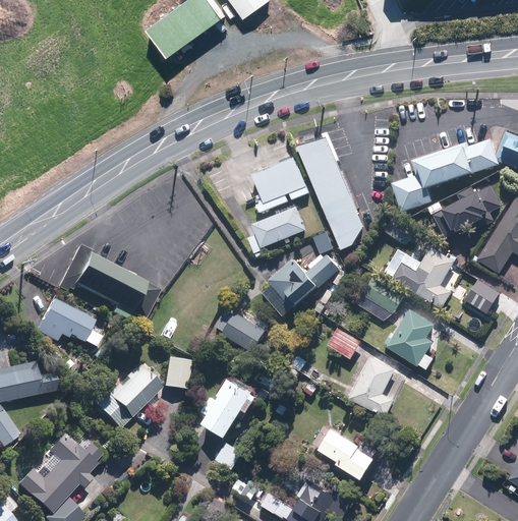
[(214,0),(187,0),(151,26),(171,55),(226,16),(214,0)]
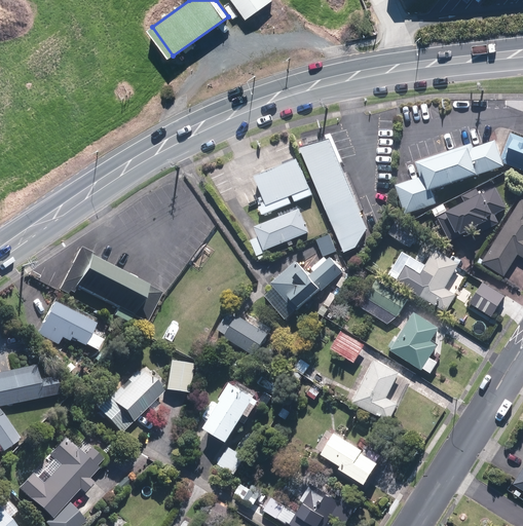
[(234,0),(248,17),(271,0),(234,0)]
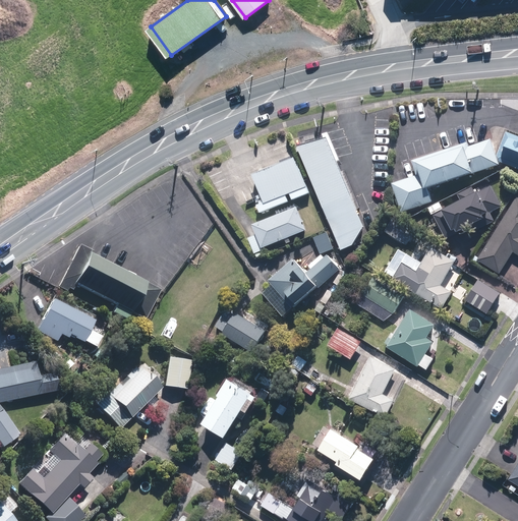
[(517,136),(505,132),(496,156),(499,162),(517,168),(517,136)]
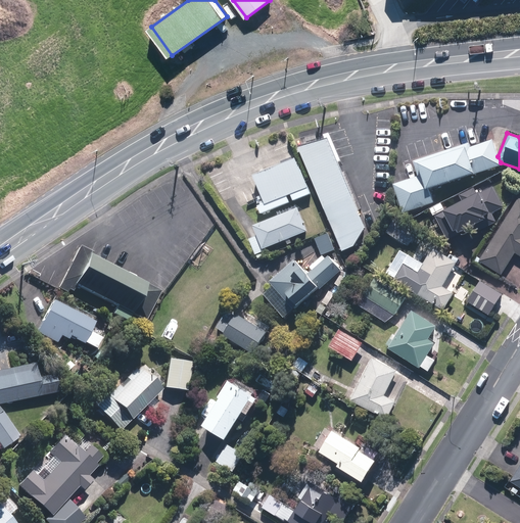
[(326,136),(297,148),(342,250),(355,243),(363,222),(326,136)]
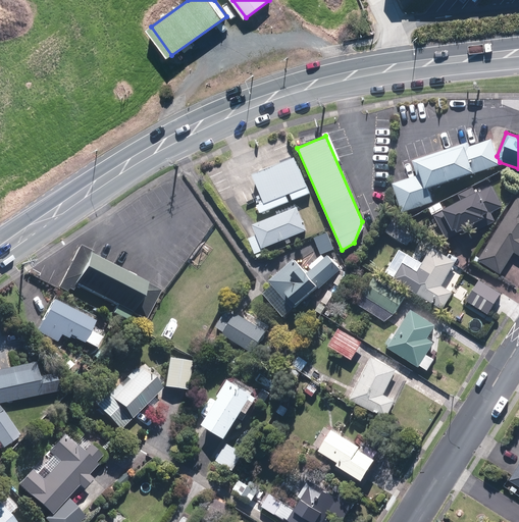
[(466,142),(410,161),(415,174),(390,184),(400,212),(429,202),(425,190),(499,164),(489,138),(467,146),(466,142)]
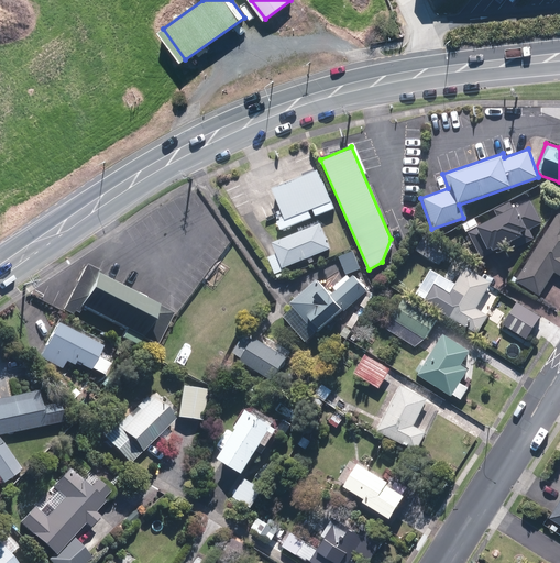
[(318,170),(274,187),(286,219),(330,201),(318,170)]
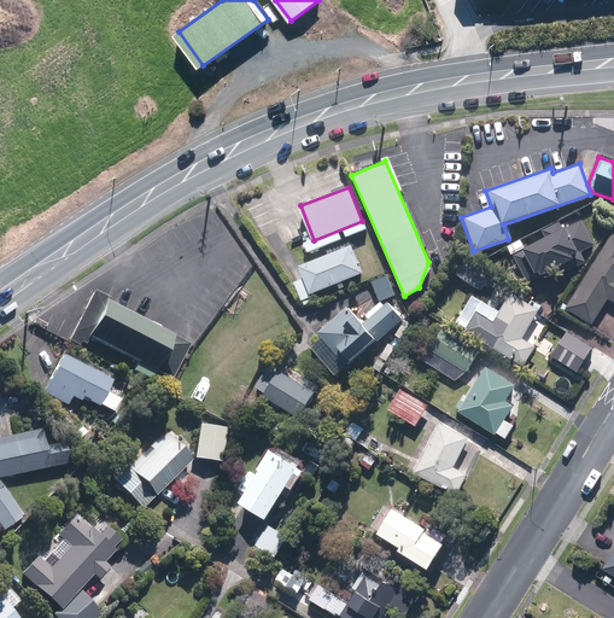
[(545,237),(512,254),(526,281),(557,266),(562,275),(585,264),(579,252),(594,245),(580,220),(562,228),(559,222),(542,231),(545,237)]
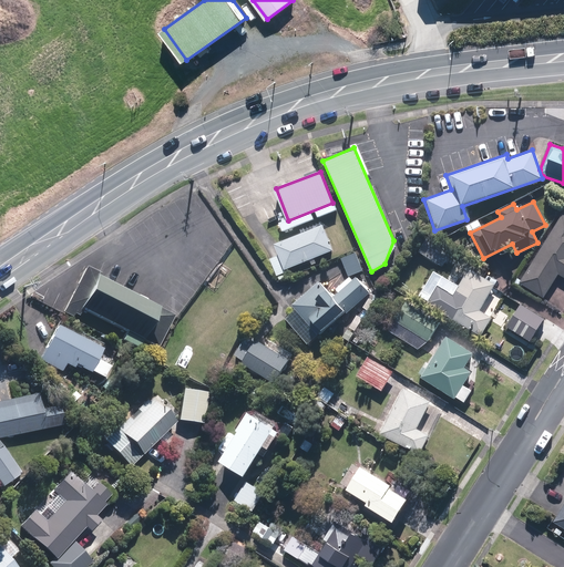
[(561,214),(550,230),(519,281),(543,297),(557,274),(563,277),(563,215),(563,216),(561,214)]
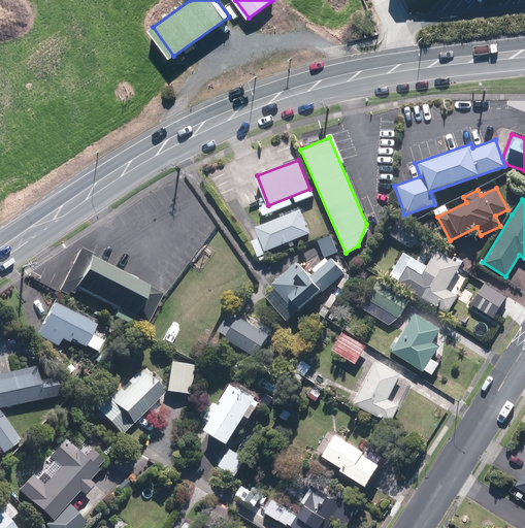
[(299,208),(254,227),(263,251),(309,233),(299,208)]
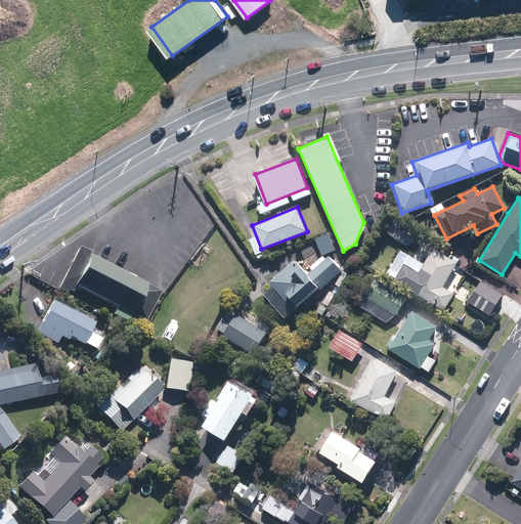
[(402,244),(407,246),(415,233),(393,220),(385,232),(388,234),(387,236),(401,245),(402,244)]
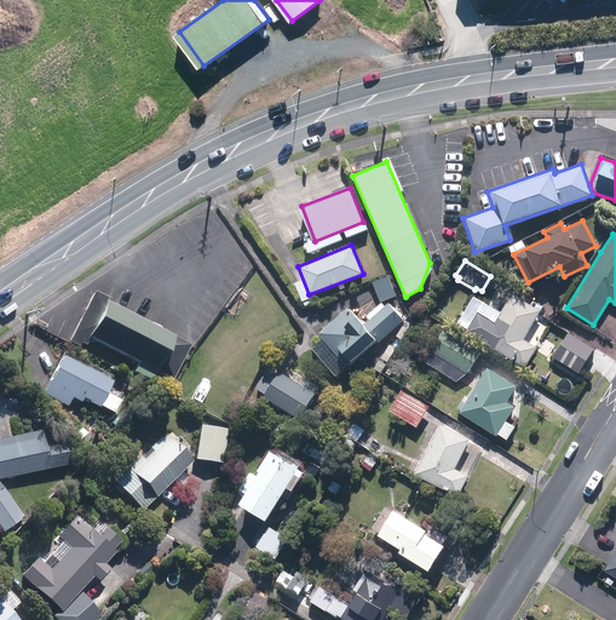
[(395,294),(387,276),(368,285),(372,293),(374,292),(378,302),(395,294)]
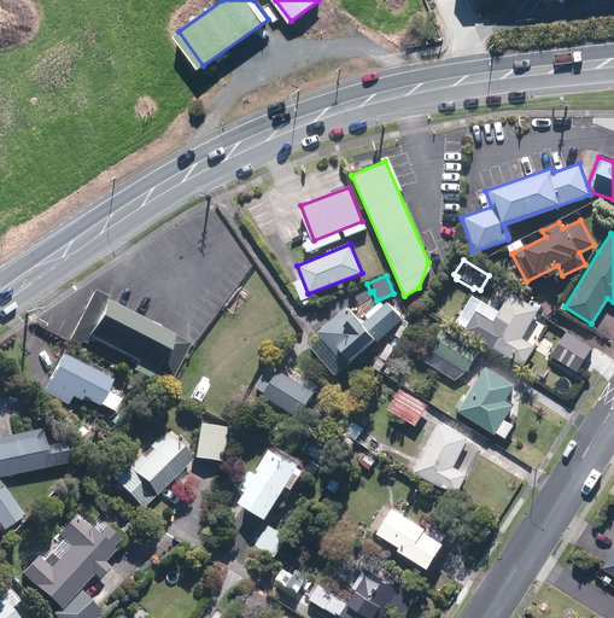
[(103,297),(89,290),(70,330),(133,361),(128,369),(147,379),(152,371),(168,379),(186,343),(168,333),(168,332),(101,298),(103,297)]
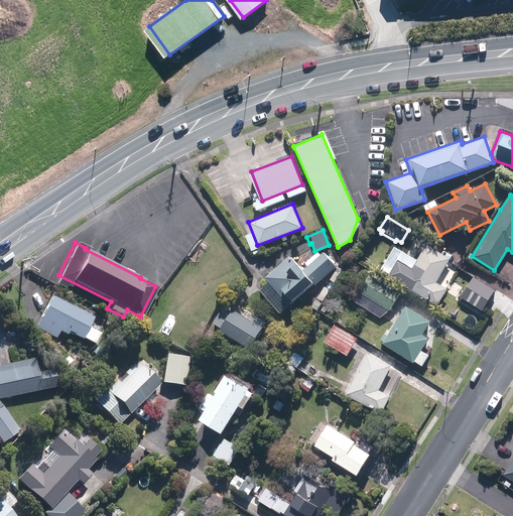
[(394,245),(380,268),(438,305),(447,290),(441,286),(447,276),(440,271),(450,258),(426,244),(416,259),(394,245)]
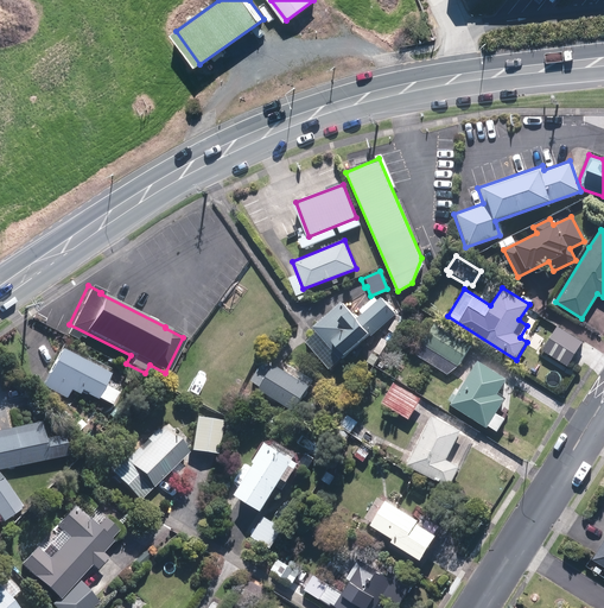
[(372,334),(396,309),(383,296),(376,302),(373,298),(358,311),(361,314),(357,317),(342,301),(311,331),(313,333),(302,344),(329,372),(370,333),(372,334)]
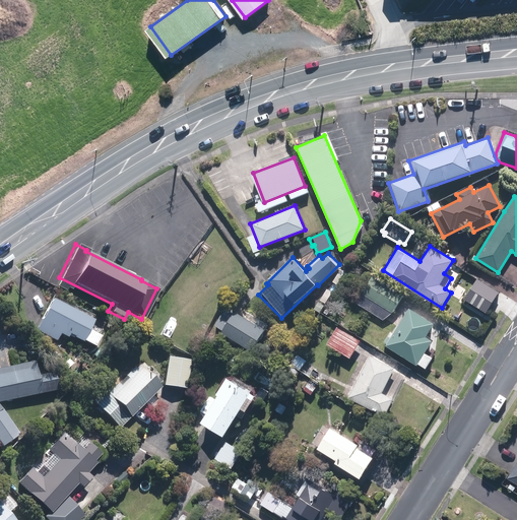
[(403,293),(372,274),(354,303),(386,322),(403,293)]
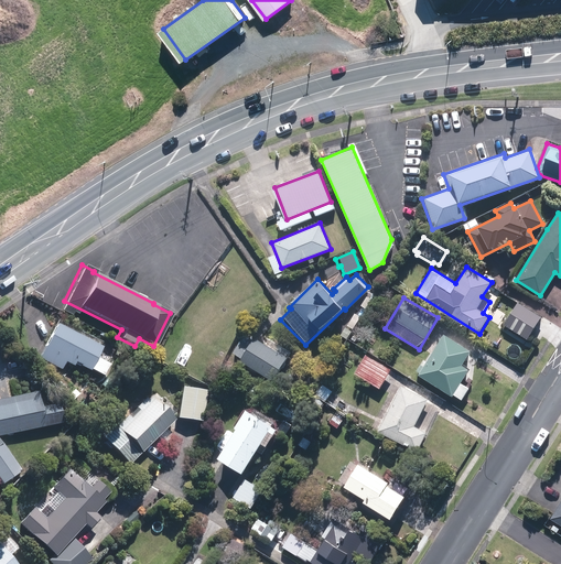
[(527,339),(540,316),(516,303),(504,325),(498,322),(493,333),(520,347),(525,338),(527,339)]
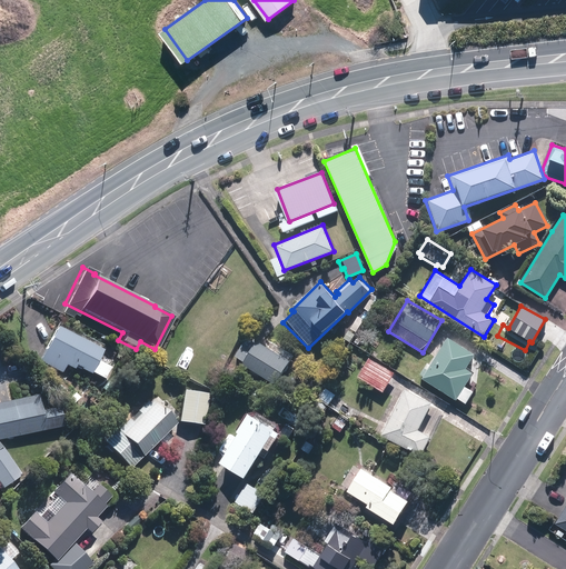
[(62,366),(88,376),(101,345),(52,323),(36,362),(60,372),(62,366)]
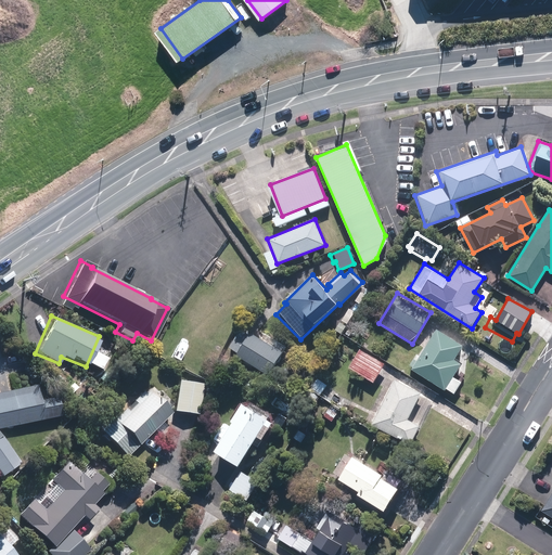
[(270,376),(286,344),(267,334),(262,343),(239,330),(229,349),(236,353),(234,358),(270,376)]
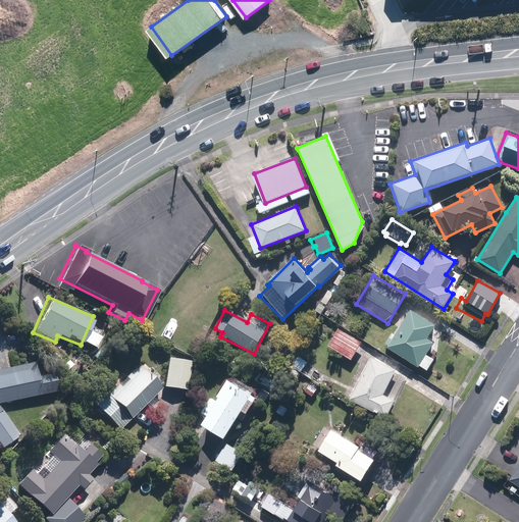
[(392,329),(383,345),(427,370),(434,359),(427,355),(433,345),(426,340),(434,324),(411,311),(398,332),(392,329)]
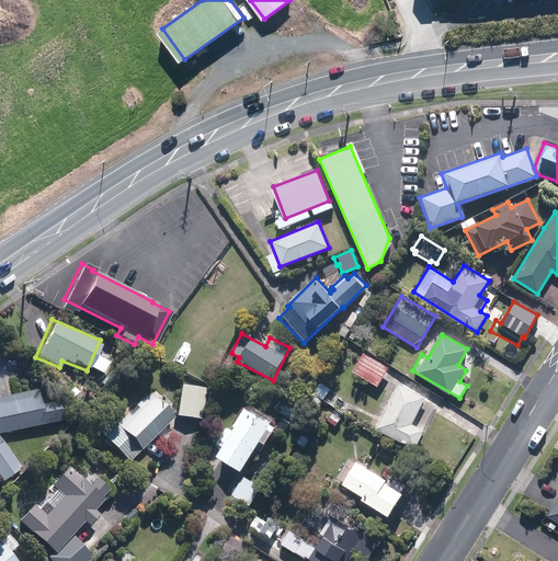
[(362,352),(351,370),(378,388),(390,368),(362,352)]
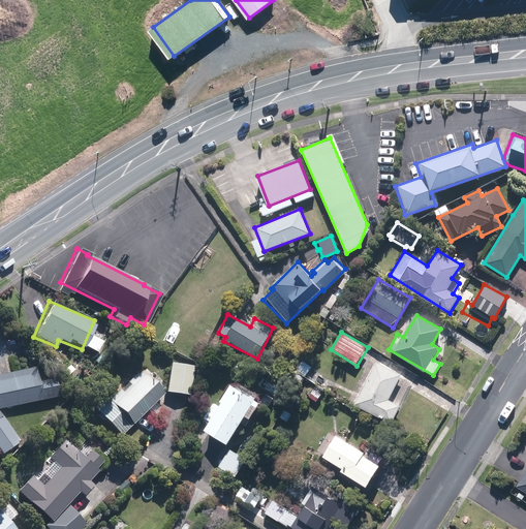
[(402,372),(374,360),(352,405),(392,424),(409,386),(398,381),(402,372)]
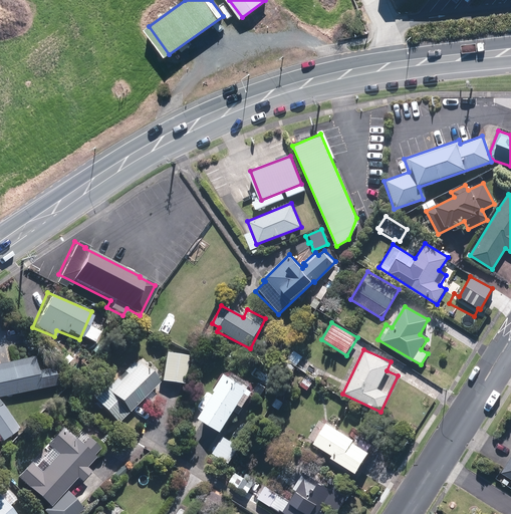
[(184,354),(163,351),(160,380),(180,383),(184,354)]
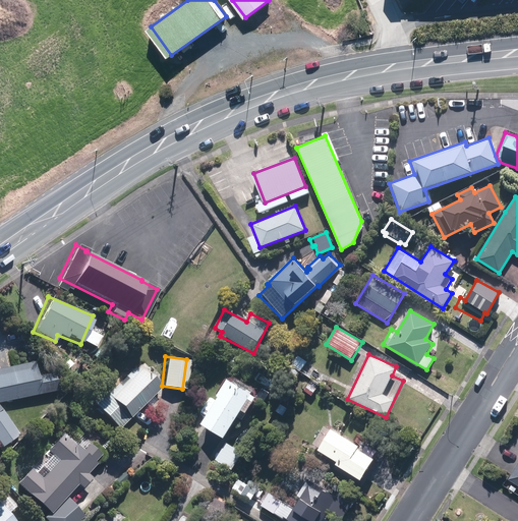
[(42,359),(0,367),(0,401),(49,391),(42,359)]
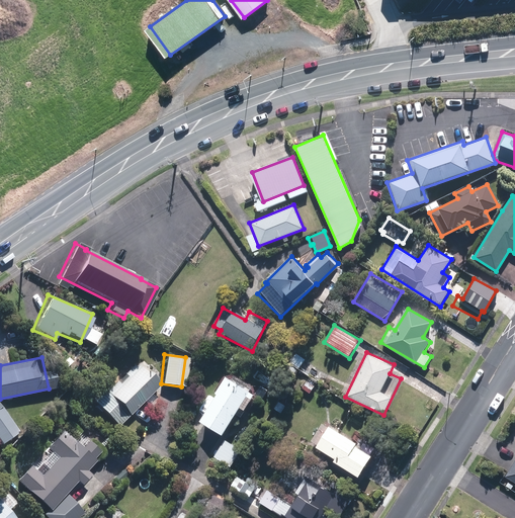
[(90,401),(116,425),(140,401),(148,408),(155,401),(149,395),(159,383),(137,362),(134,365),(132,363),(122,373),(124,376),(117,383),(113,379),(104,390),(102,389),(90,401)]
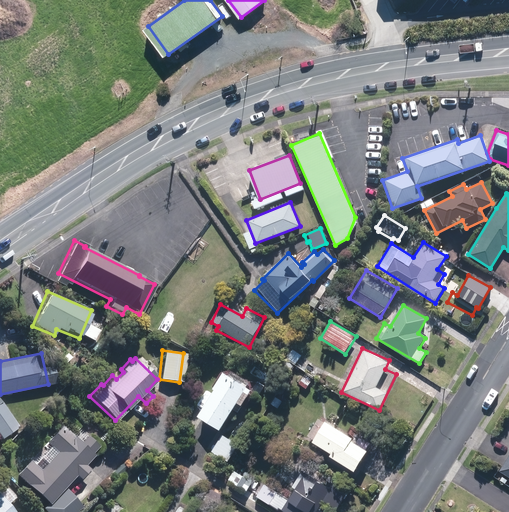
[(252,390),(224,370),(213,386),(216,389),(198,414),(219,429),(232,409),(236,412),(252,390)]
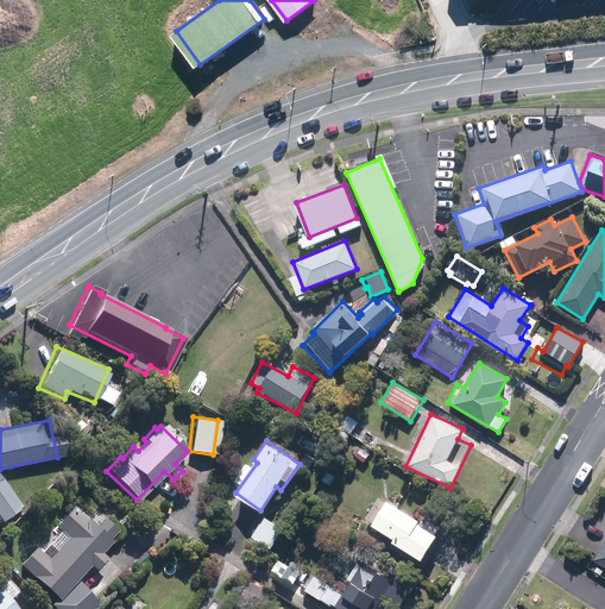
[(0,478),(0,520),(20,507),(0,478)]
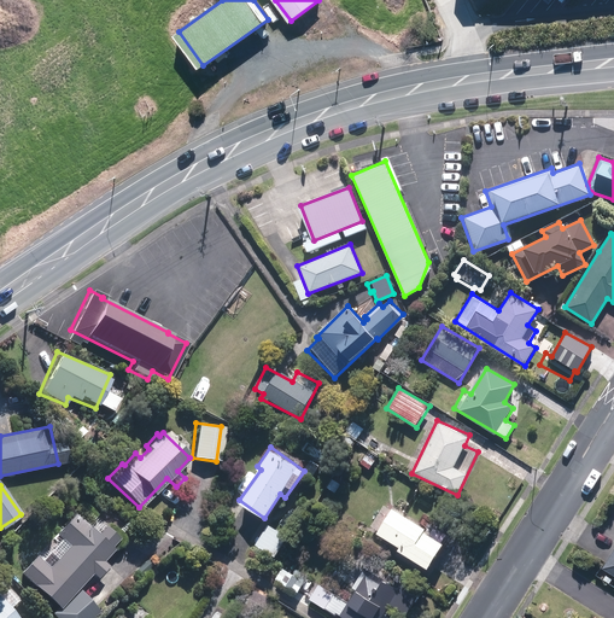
[(376,534),(399,548),(398,551),(430,569),(444,543),(426,532),(428,528),(395,507),(393,511),(382,503),(369,526),(378,531),(376,534)]
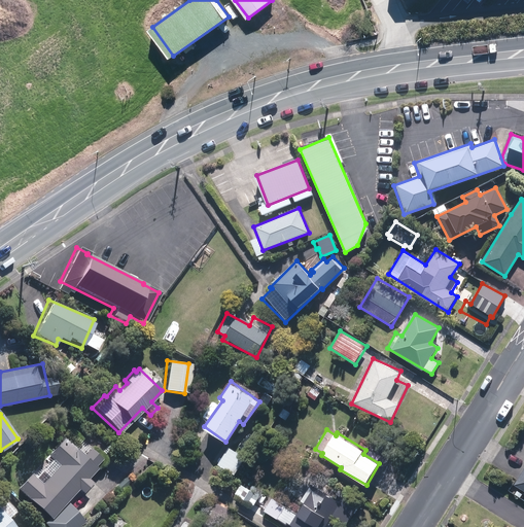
[(23,489),(19,493),(47,518),(41,525),(43,526),(72,526),(80,518),(63,503),(76,487),(80,491),(89,482),(85,478),(93,468),(92,467),(100,459),(86,448),(81,454),(62,437),(45,456),(30,475),(27,471),(16,485),(23,489)]
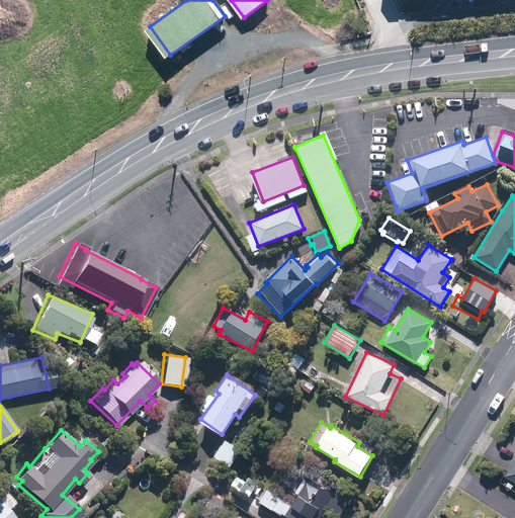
[(238,448),(225,438),(212,455),(226,465),(238,448)]
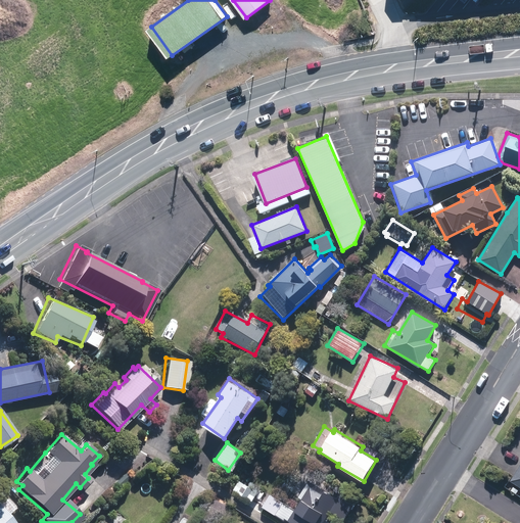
[(519,462),(510,481),(519,486),(519,462)]
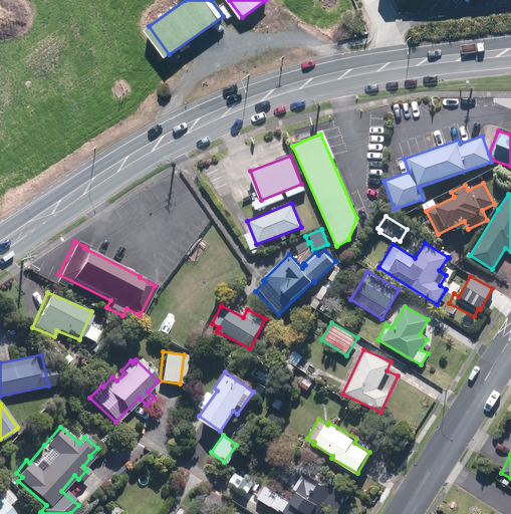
[(270,507),(280,513),(282,513),(315,513),(321,503),(336,512),(347,493),(327,481),(324,485),(300,471),(290,488),(298,492),(293,502),(277,493),(270,507)]
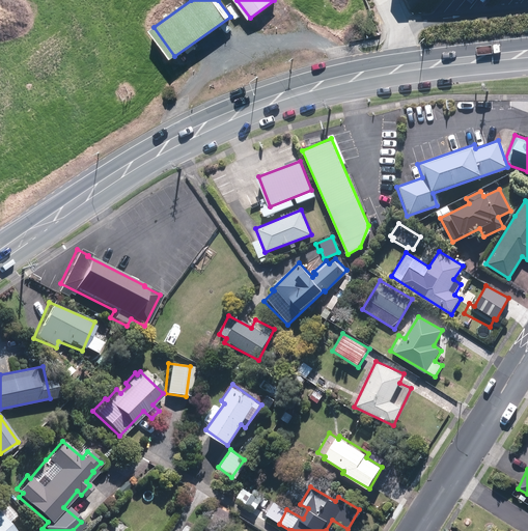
[(14,530),(0,514),(0,530),(14,530)]
